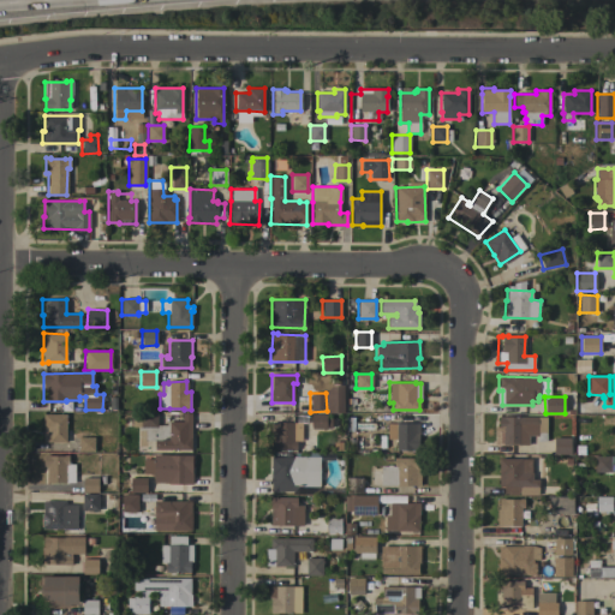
[(574,413),(574,401),(590,401),(590,413),(574,413)]
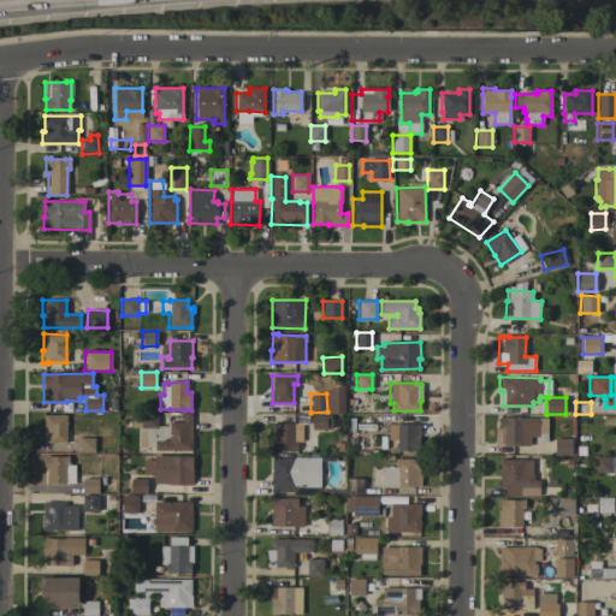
[(191,450),(154,450),(154,442),(144,442),(146,431),(138,431),(138,427),(132,427),(132,413),(158,413),(158,414),(158,426),(166,426),(166,422),(169,422),(183,422),(183,414),(191,414),(191,450)]
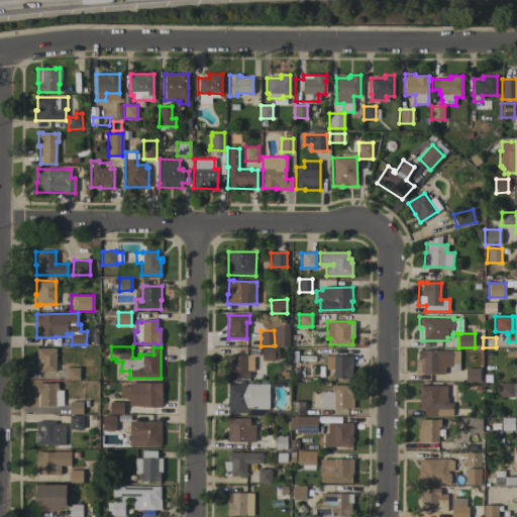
[(56,372),(36,372),(36,348),(56,348),(56,372)]
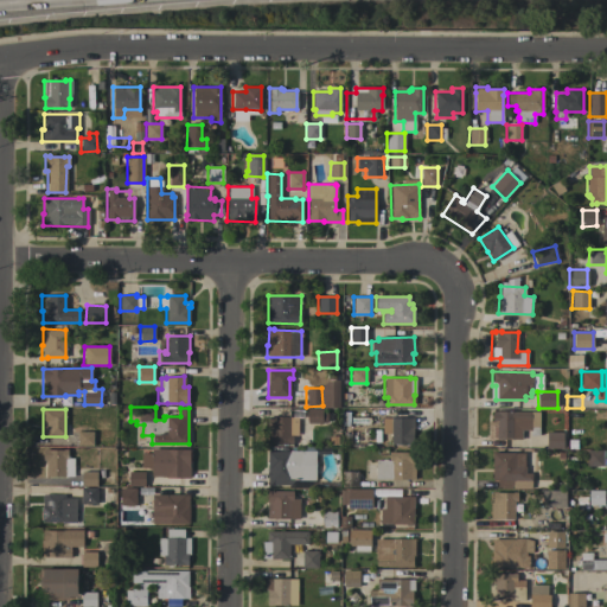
[(312,426),(311,445),(267,443),(268,434),(267,434),(267,417),(272,417),(272,409),(286,409),(286,417),(299,417),(299,426),(312,426)]
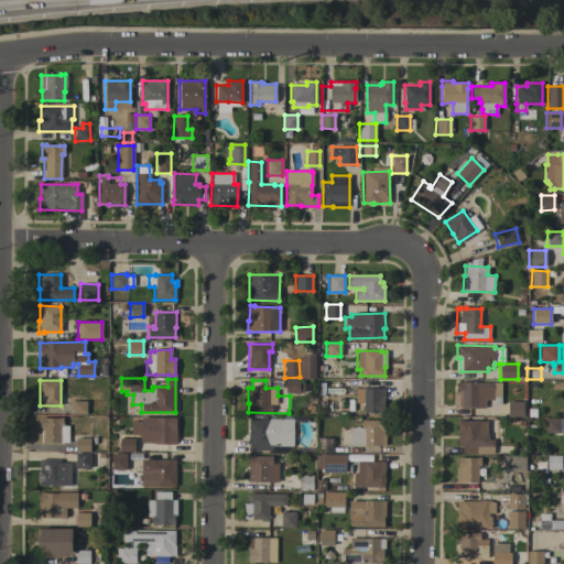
[(299,380),(299,382),(303,382),(304,392),(299,392),(299,393),(285,393),(285,380),(299,380)]
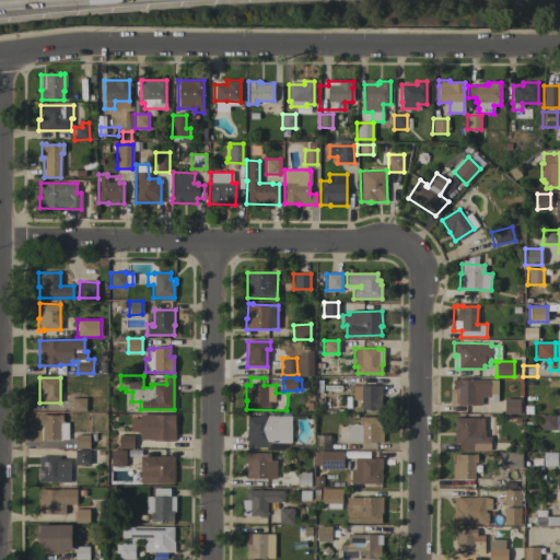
[(498,380),(498,401),(489,401),(489,397),(480,397),(480,406),(457,406),(457,393),(454,393),(454,380),(498,380)]
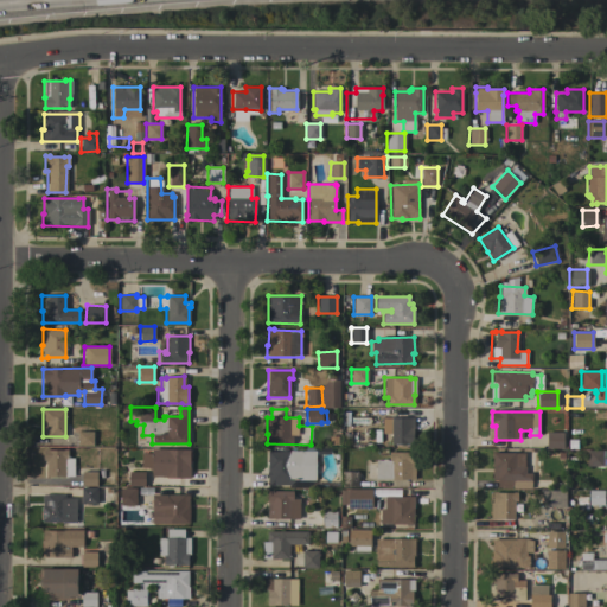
[(390,445),(391,434),(383,433),(383,419),(391,419),(391,417),(414,417),(413,445),(390,445)]
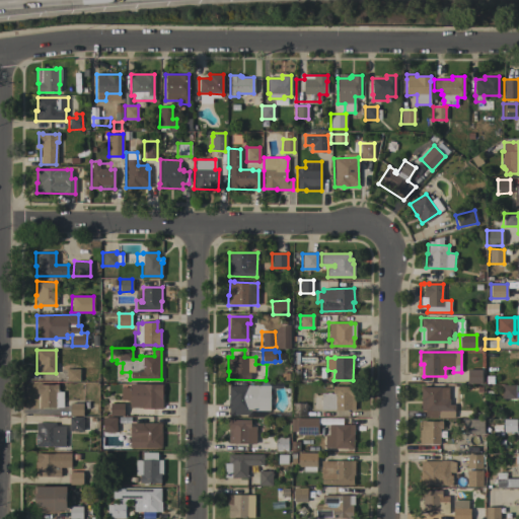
[(79,381),(66,381),(66,369),(79,369),(79,381)]
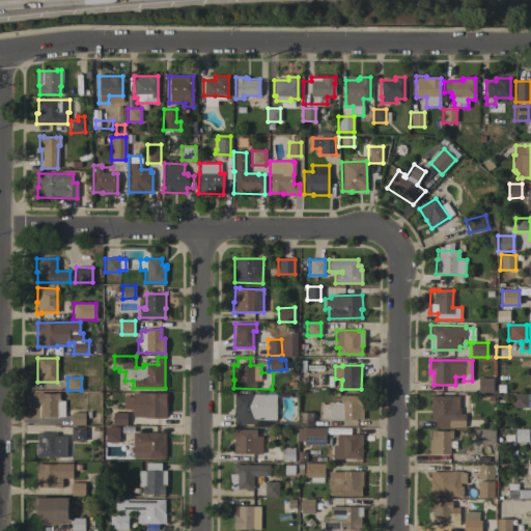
[(493,378),(493,392),(478,392),(478,378),(493,378)]
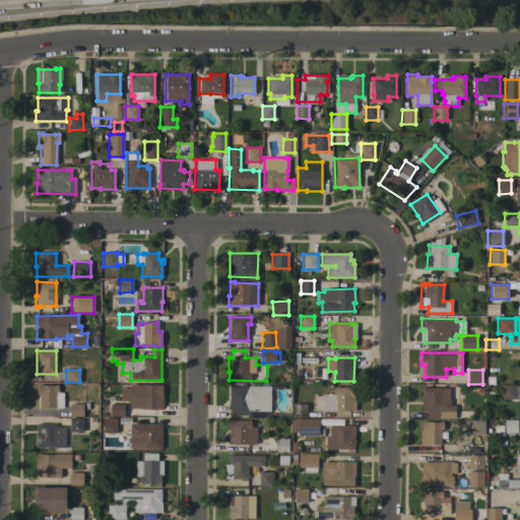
[(279,384),(279,374),(287,374),(287,384),(279,384)]
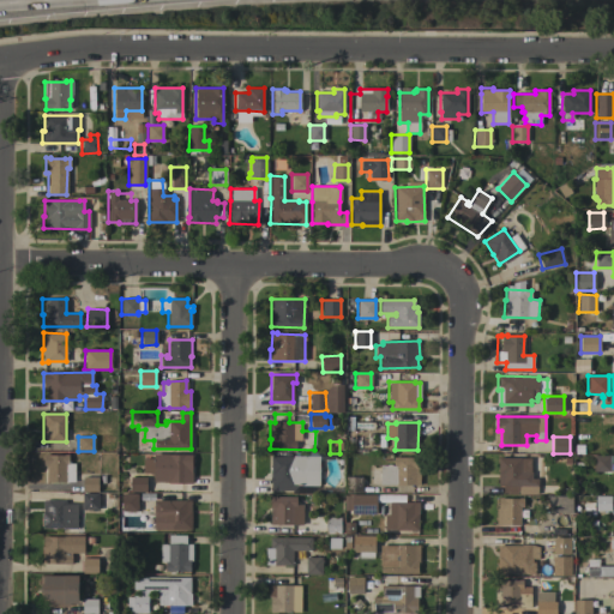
[(46,482),(46,468),(44,468),(44,465),(43,465),(43,455),(48,455),(48,456),(62,455),(67,455),(67,462),(70,462),(70,463),(74,463),(74,482),(46,482)]
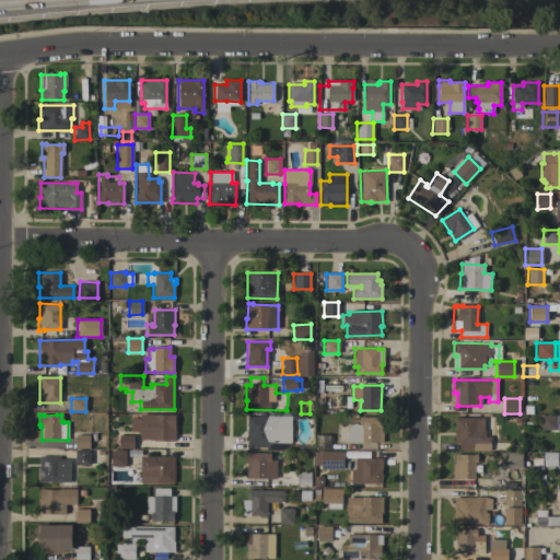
[(175,415),(174,424),(175,424),(175,441),(153,441),(153,440),(139,440),(139,432),(129,432),(130,418),(139,418),(139,415),(175,415)]
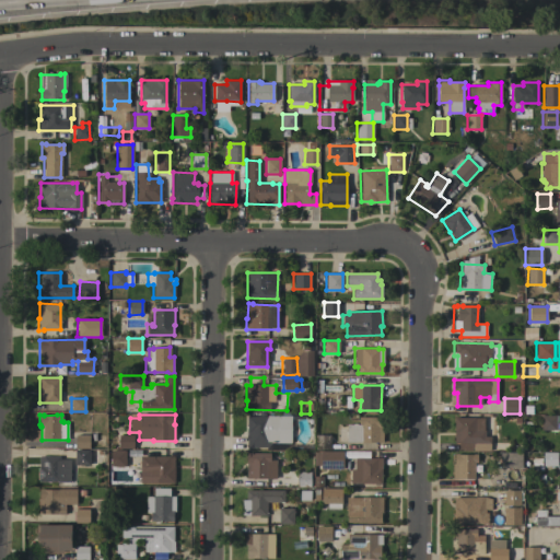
[(246,417),(266,417),(266,416),(291,416),(291,443),(266,443),(266,447),(246,447),(246,417)]
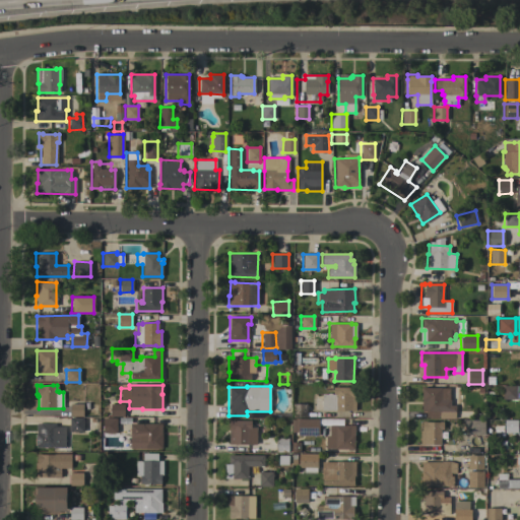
[(517,386),(517,400),(510,400),(510,399),(502,399),(502,386),(517,386)]
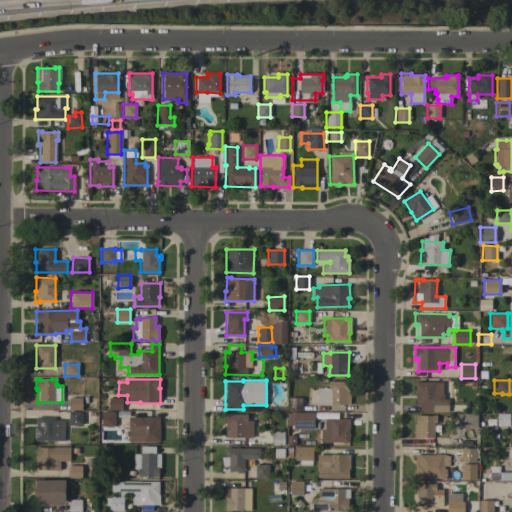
[(348,381),(348,399),(349,399),(349,404),(316,404),(317,388),(327,388),(327,381),(348,381)]
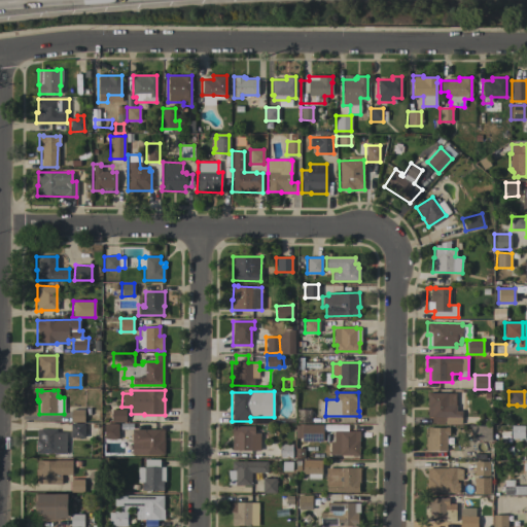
[(427,393),(455,393),(455,406),(456,406),(456,411),(461,411),(461,424),(431,424),(431,417),(427,417),(427,393)]
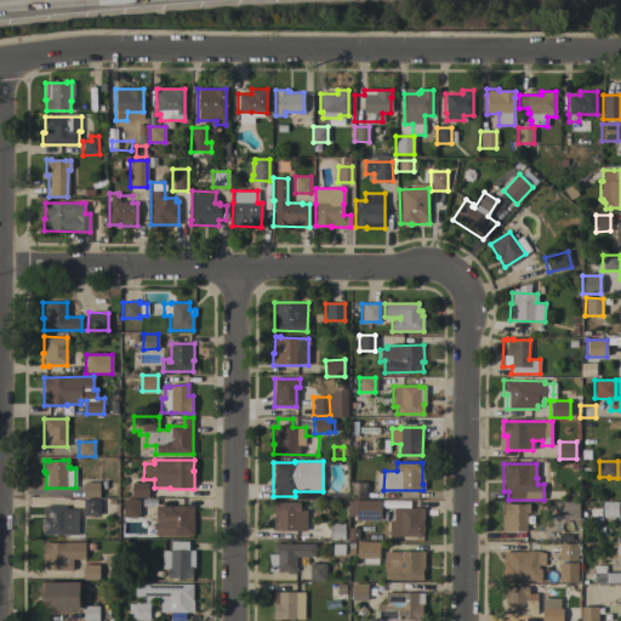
[(84,482),(98,483),(98,497),(84,497),(84,482)]
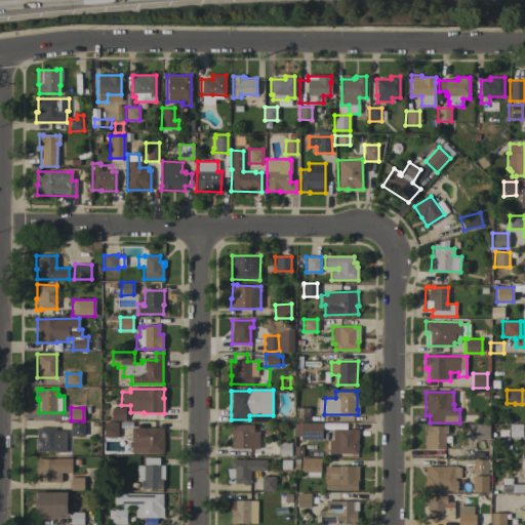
[(111,408),(124,408),(124,420),(112,420),(111,408)]
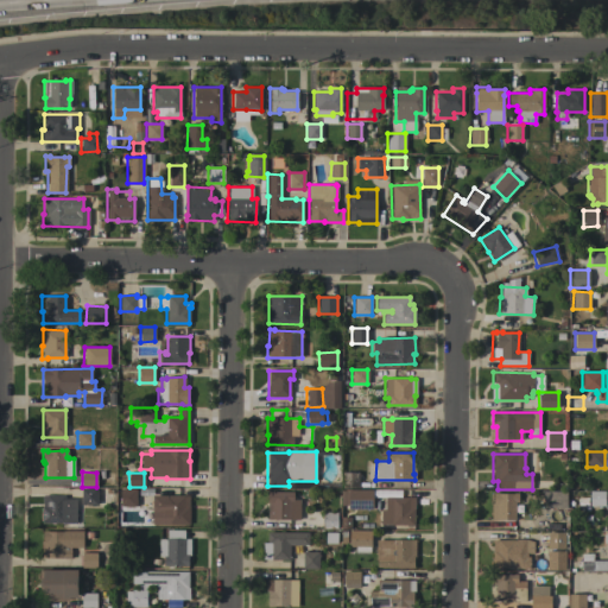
[(342,488),(342,473),(359,473),(358,488),(342,488)]
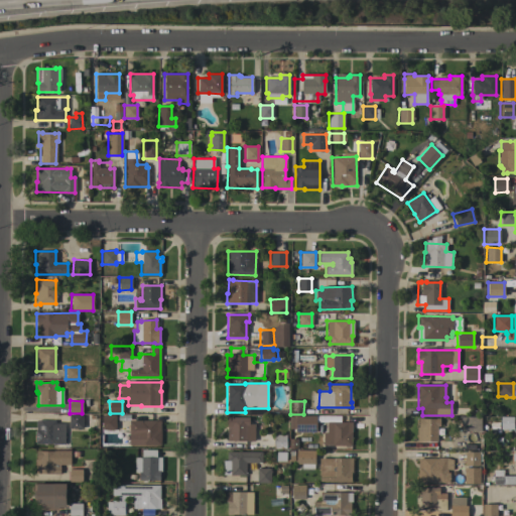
[(69,428),(69,414),(89,414),(89,424),(83,428),(69,428)]
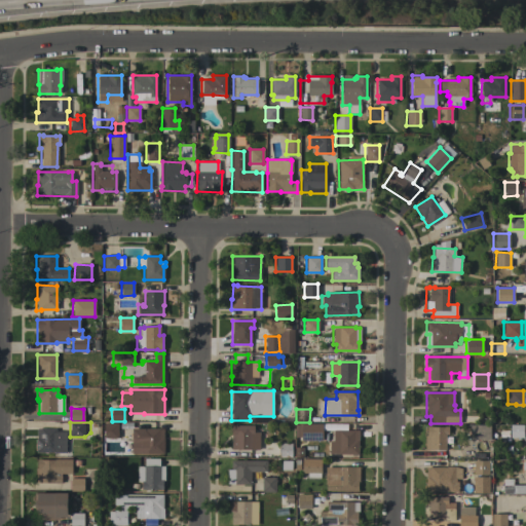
[(117,422),(117,439),(104,439),(104,423),(117,422)]
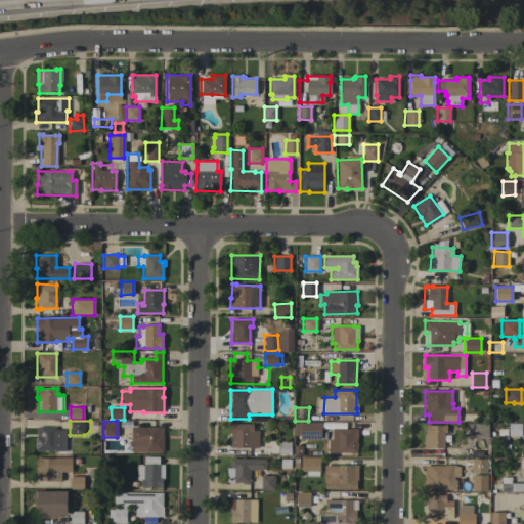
[(320,422),(320,438),(300,438),(300,435),(294,435),(294,423),(300,423),(300,422),(320,422)]
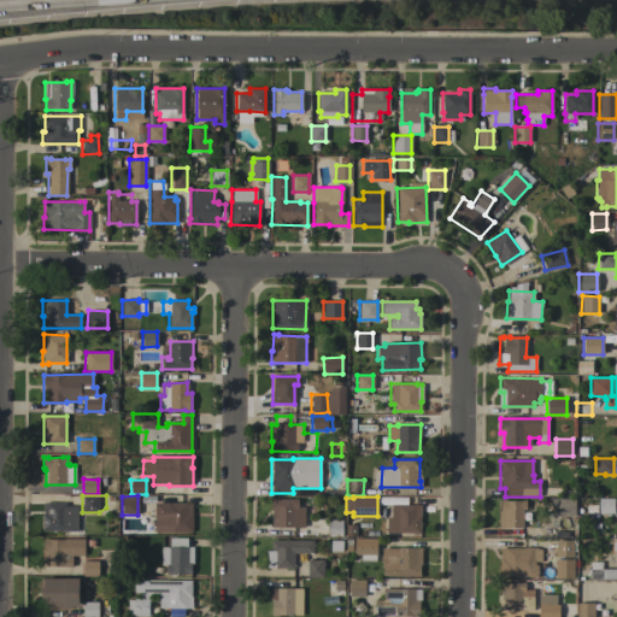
[(551,515),(551,498),(575,499),(575,516),(551,515)]
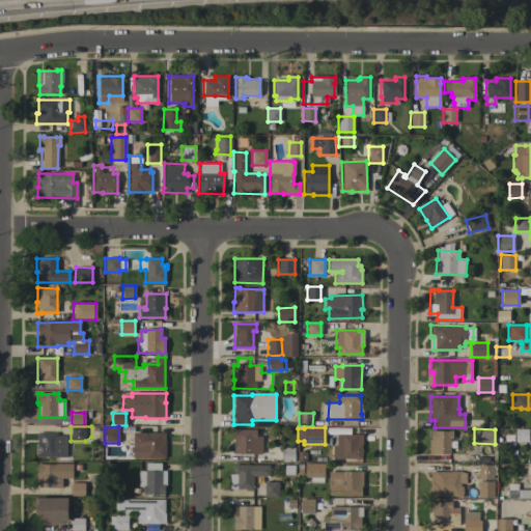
[(514,442),(514,428),(528,428),(528,429),(529,429),(529,441),(528,441),(528,442),(514,442)]
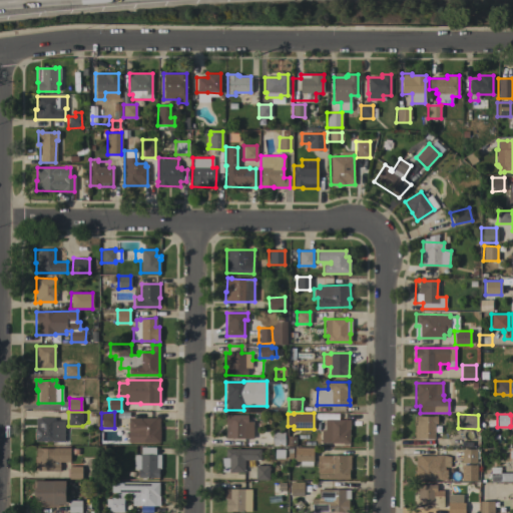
[(225,415),(246,415),(246,421),(253,422),(252,439),(242,438),(242,437),(225,437),(225,415)]
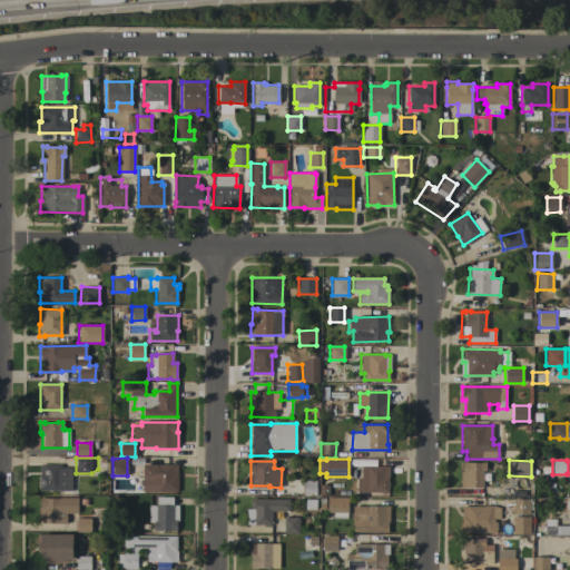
[(460,488),(460,472),(462,472),(462,462),(467,462),(481,463),(481,462),(485,462),(485,471),(483,471),(483,488),(460,488)]
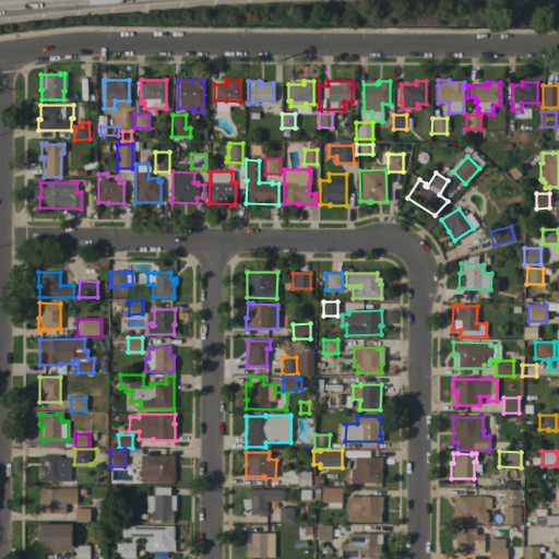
[(70,482),(38,482),(38,455),(59,455),(59,458),(70,458),(70,460),(72,462),(72,468),(70,471),(70,482)]
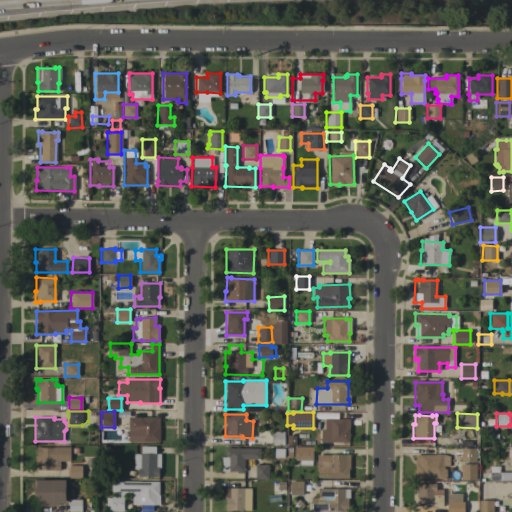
[(159,417),(159,442),(139,442),(139,438),(135,438),(135,432),(128,432),(128,417),(159,417)]
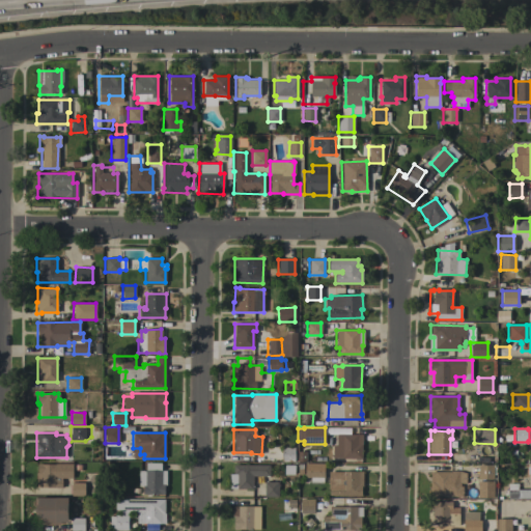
[(361,435),(361,458),(332,458),(332,445),(336,445),(336,435),(361,435)]
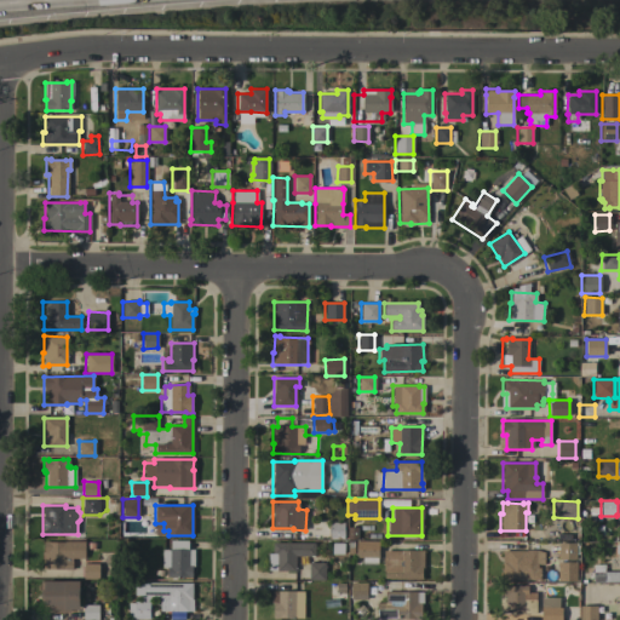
[(328,522),(344,522),(343,539),(328,539),(328,522)]
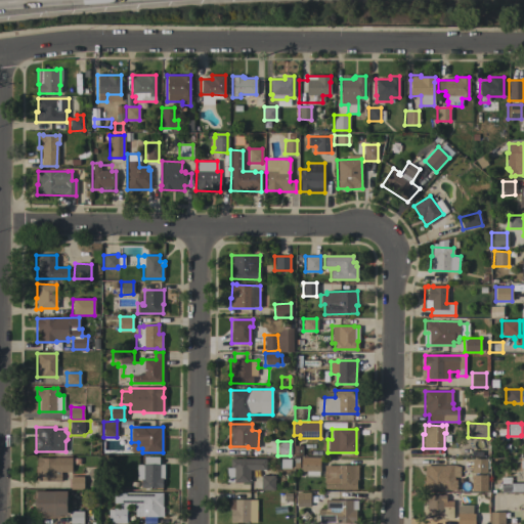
[(293,456),(293,446),(301,446),(301,456),(293,456)]
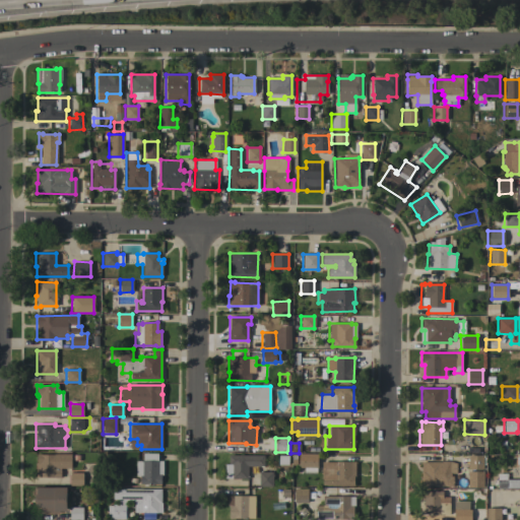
[(157,453),(157,461),(163,461),(163,475),(160,475),(160,484),(155,484),(155,483),(148,483),(148,484),(147,484),(147,486),(142,486),(142,484),(139,484),(139,476),(136,476),(136,461),(142,461),(142,453),(157,453)]
